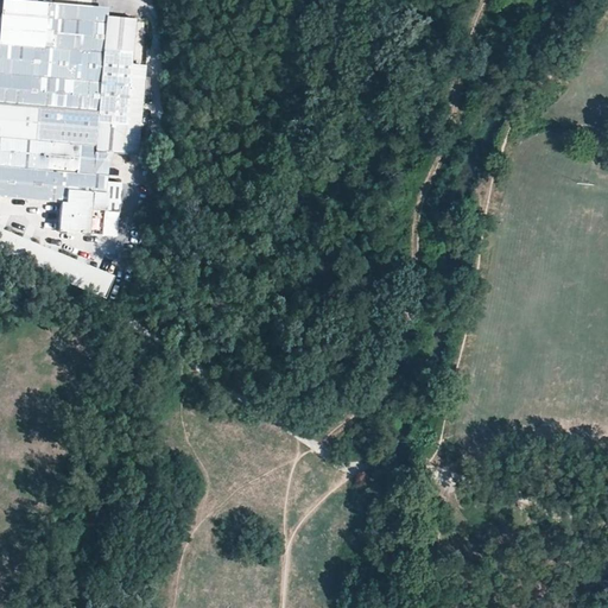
[(0,0),(0,13),(0,14),(45,18),(46,2),(12,0),(0,0)]
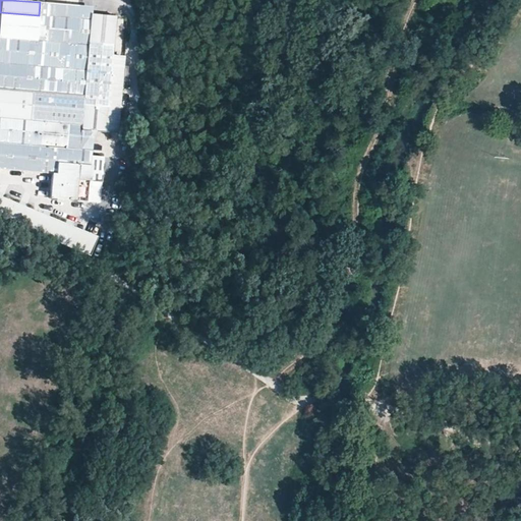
[(39,15),(0,12),(0,14),(0,168),(52,174),(50,198),(87,201),(89,181),(90,176),(100,177),(102,158),(91,156),(80,149),(94,125),(94,131),(116,133),(123,57),(111,56),(114,16),(92,14),(76,12),(77,5),(40,2),(39,15)]
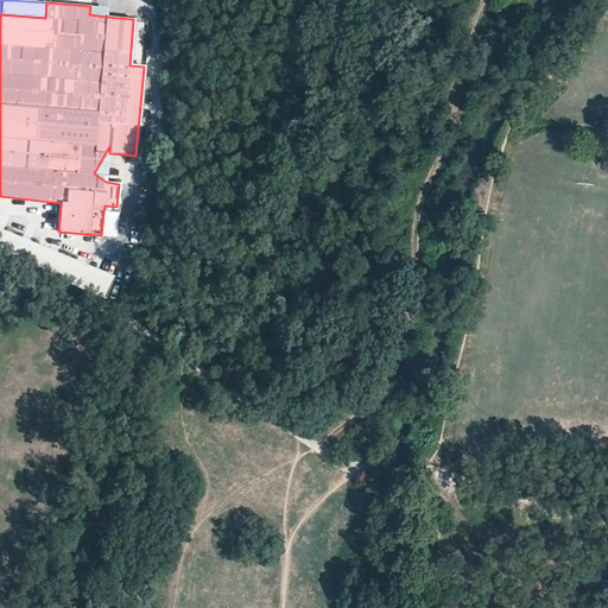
[(108,7),(90,6),(89,14),(107,17),(108,7)]
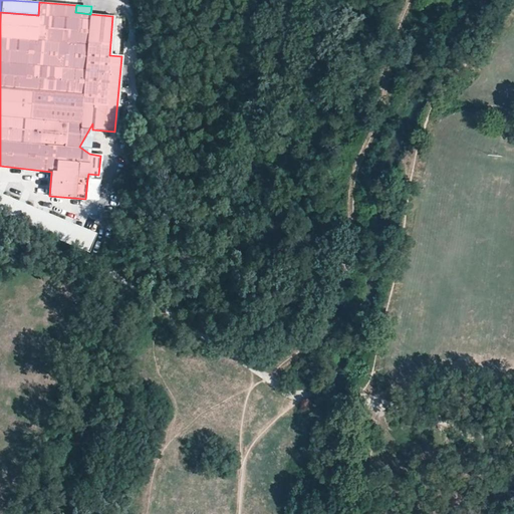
[(89,154),(92,130),(92,123),(79,147),(89,154)]
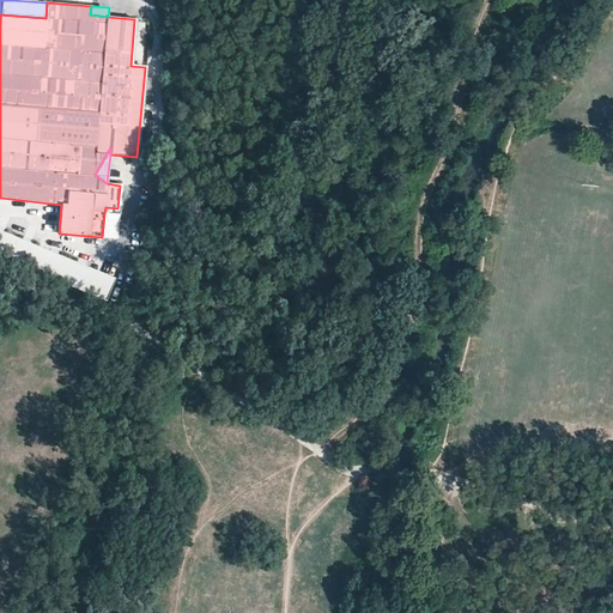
[(126,178),(125,157),(111,157),(113,180),(126,178)]
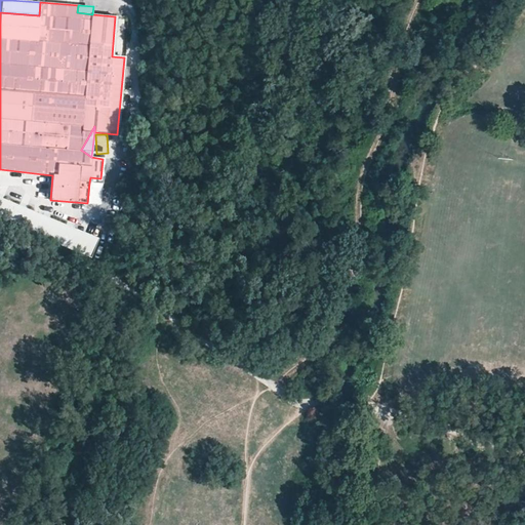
[(0,219),(91,257),(99,239),(0,198),(0,219)]
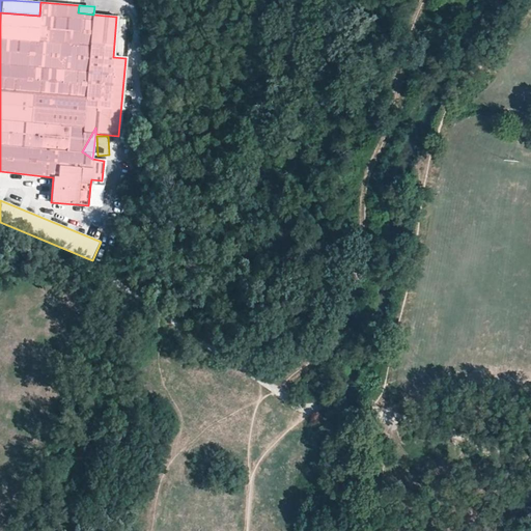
All buildings are outlined.
